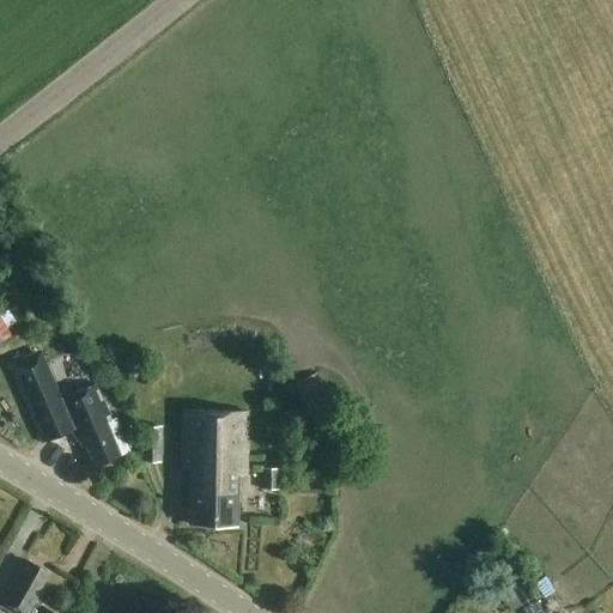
[(56,293),(53,285),(41,290),(46,298),(56,293)]
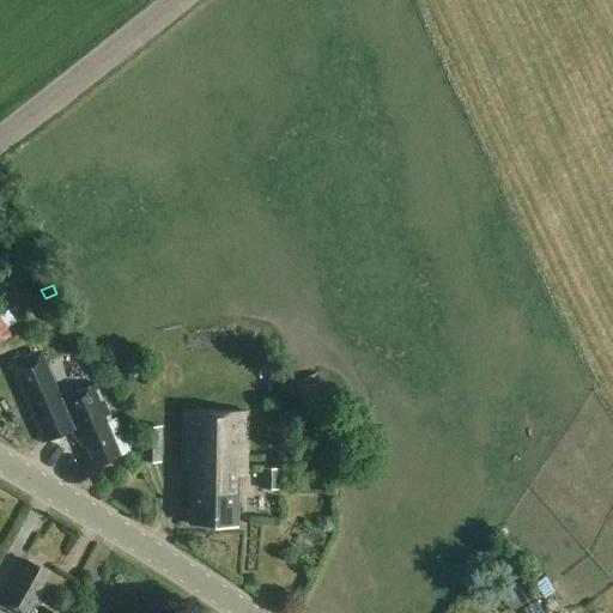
[(40,347),(5,362),(10,372),(23,399),(43,443),(71,430),(74,429),(61,400),(40,347)]
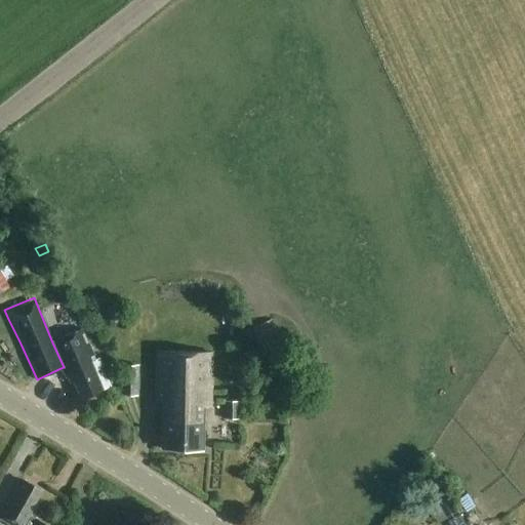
[(95,365),(81,330),(52,342),(64,367),(61,368),(65,378),(71,376),(80,400),(111,387),(101,363),(95,365)]
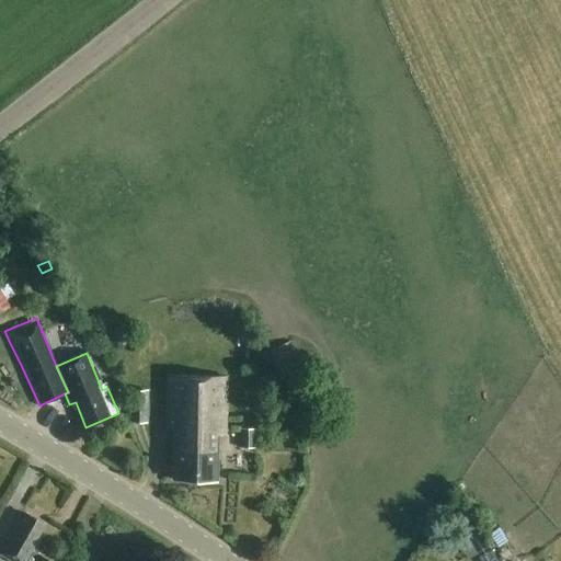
[(165,430),(169,430),(172,430),(172,431),(172,481),(175,481),(217,481),(217,454),(218,434),(226,434),(226,378),(169,377),(167,377),(165,430)]
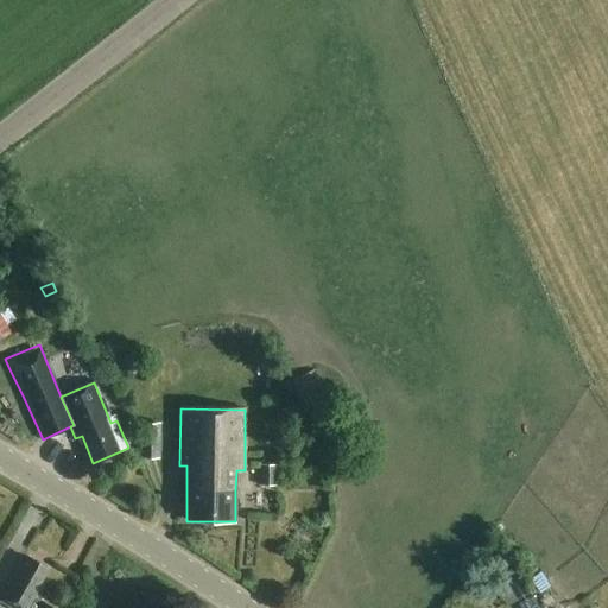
[(277,485),(277,467),(260,467),(259,483),(277,485)]
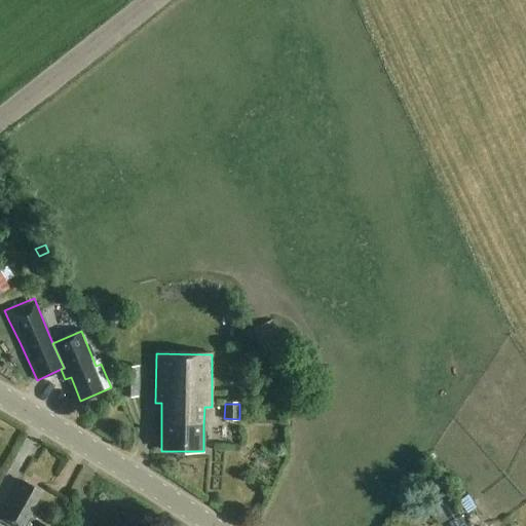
[(42,494),(24,484),(20,490),(16,489),(7,505),(6,504),(0,516),(0,519),(11,525),(45,525),(33,519),(38,509),(35,506),(42,494)]
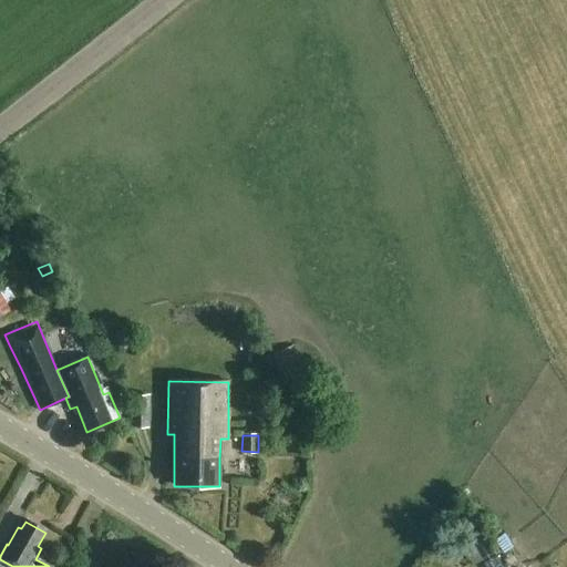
[(504,553),(514,546),(511,542),(505,534),(503,536),(496,540),(504,553)]
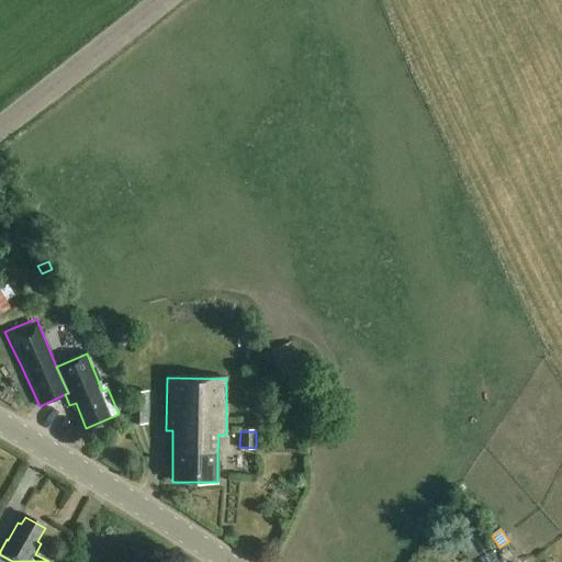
[(467,534),(456,539),(465,560),(476,555),(467,534)]
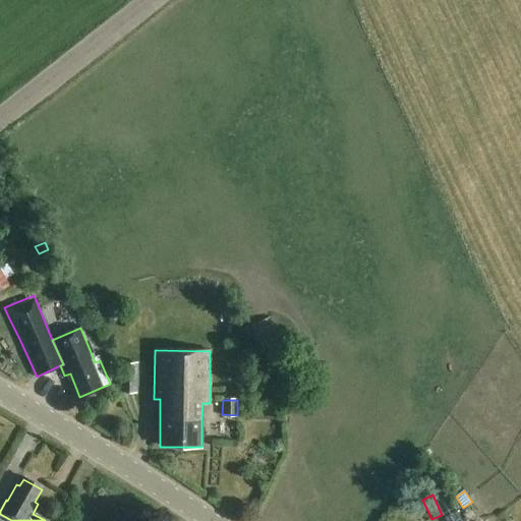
[(463,520),(457,510),(446,517),(448,520),(463,520)]
